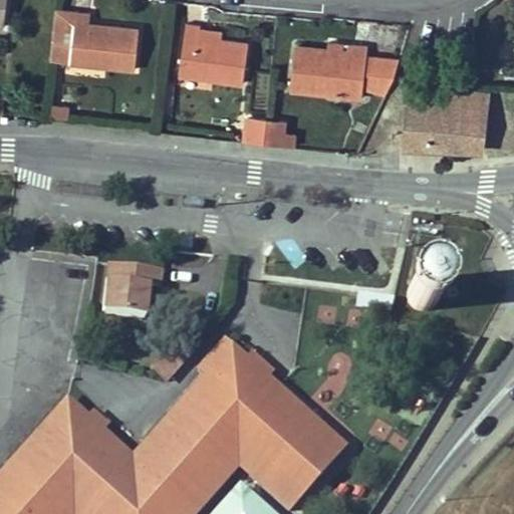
[(51,59),(70,61),(136,68),(140,28),(89,23),(90,12),(75,10),(56,8),(51,59)]
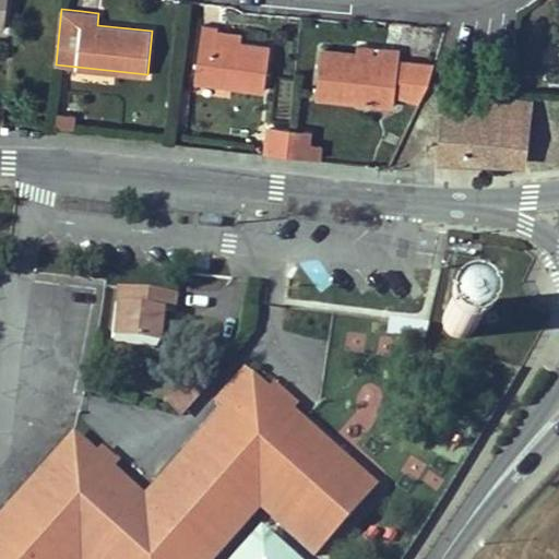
[(194,81),(264,90),(271,47),(240,43),(216,39),(217,32),(218,27),(202,25),(194,81)]
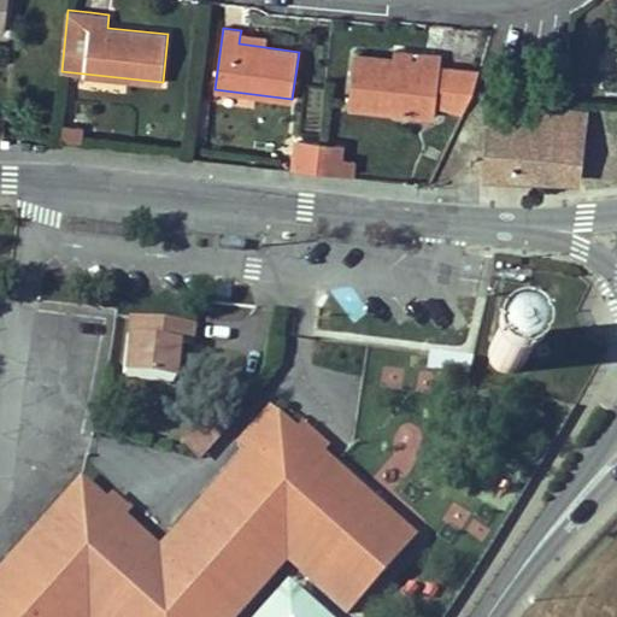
[(240,35),(239,43),(265,47),(266,39),(240,35)]
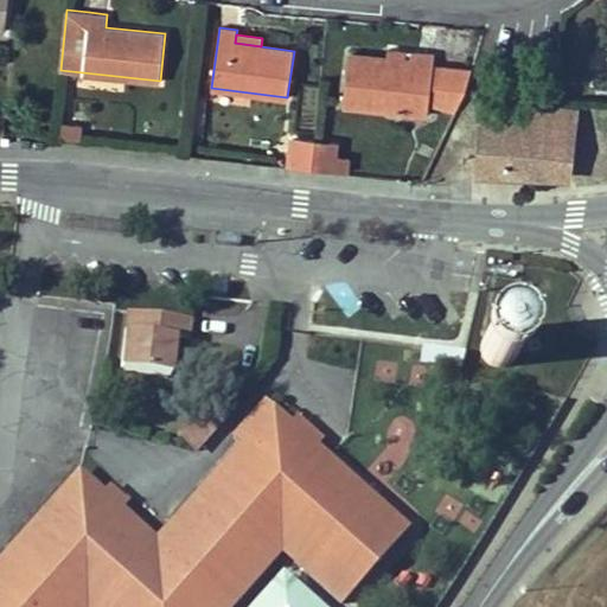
[(388,46),(387,57),(416,59),(417,50),(388,46)]
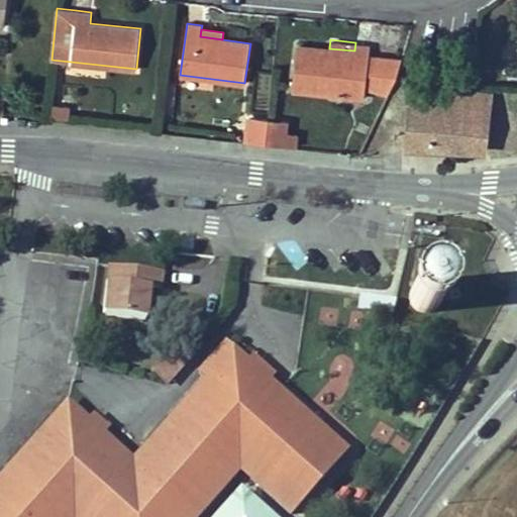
[(355,42),(354,50),(329,48),(296,44),(291,89),(365,96),(367,83),(369,52),(370,43),(355,42)]
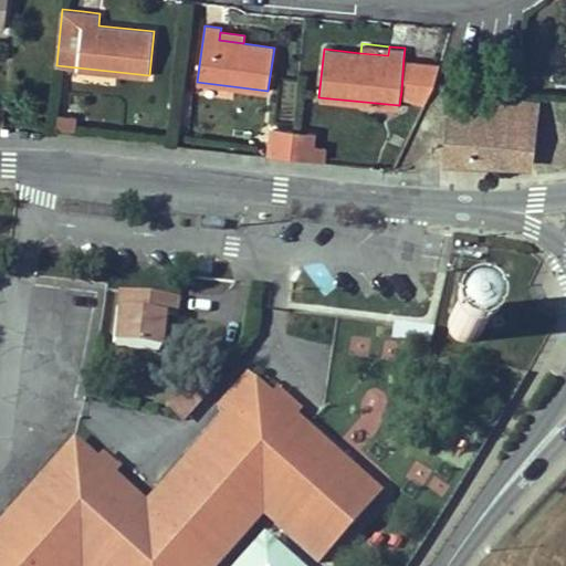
[(401,91),(411,92),(416,58),(404,56),(401,91)]
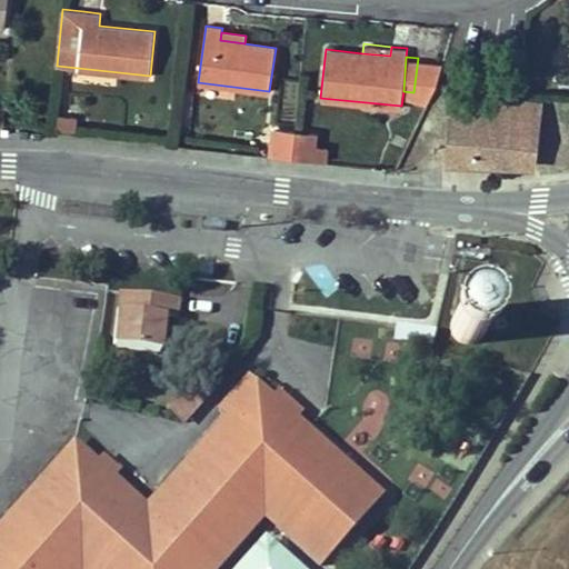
[(418,58),(413,92),(432,96),(437,86),(449,60),(418,58)]
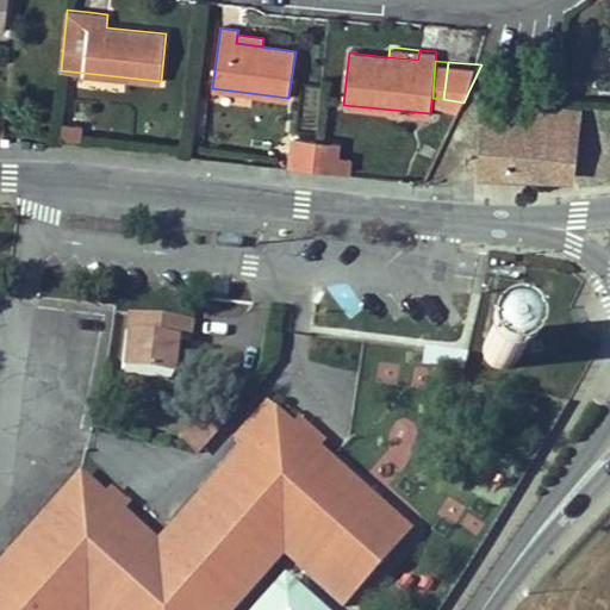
[(483,176),(579,185),(585,117),(489,109),(483,176)]
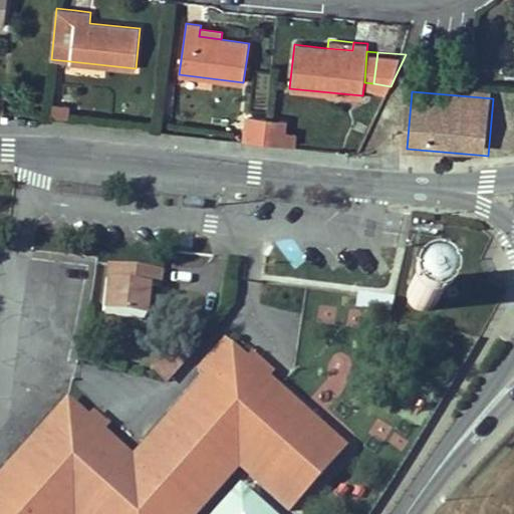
[(68,106),(52,105),(51,115),(67,117),(68,106)]
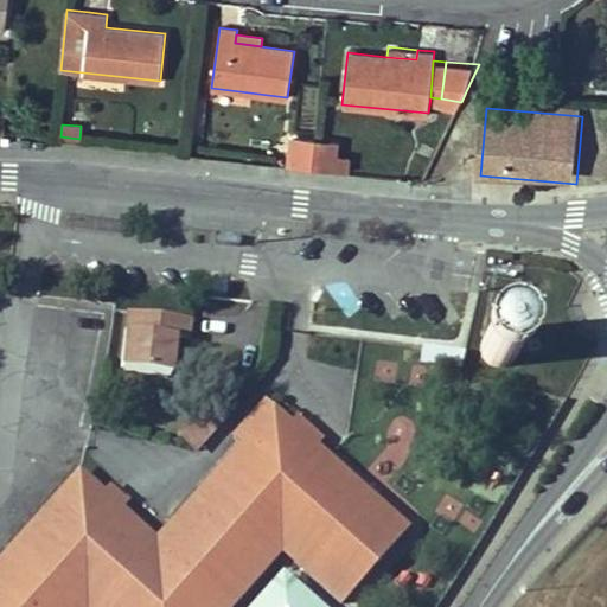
[(312,171),(314,140),(293,139),(291,168),(312,171)]
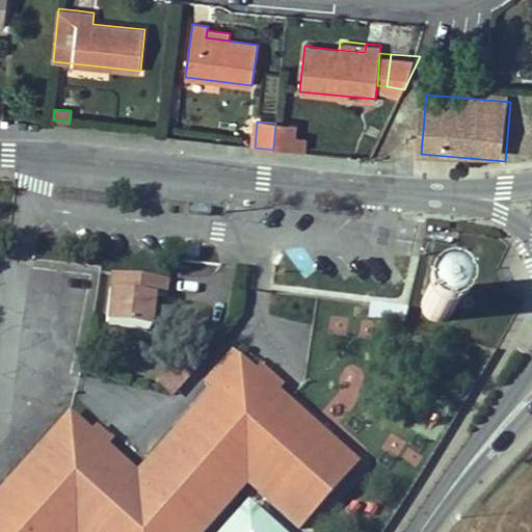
[(295,125),(275,123),(273,150),(303,154),(306,138),(294,137),(295,125)]
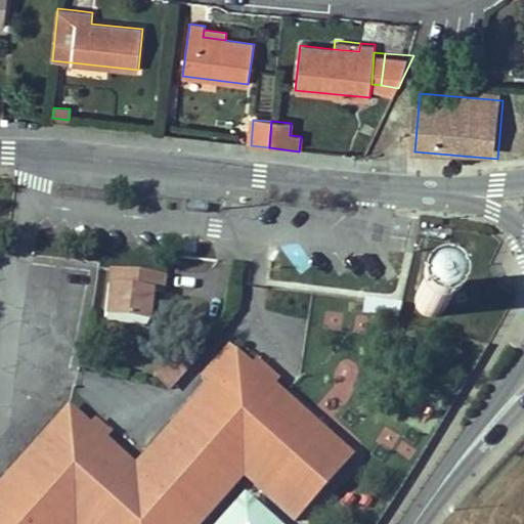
[(164,296),(166,278),(111,271),(104,321),(146,326),(150,295),(164,296)]
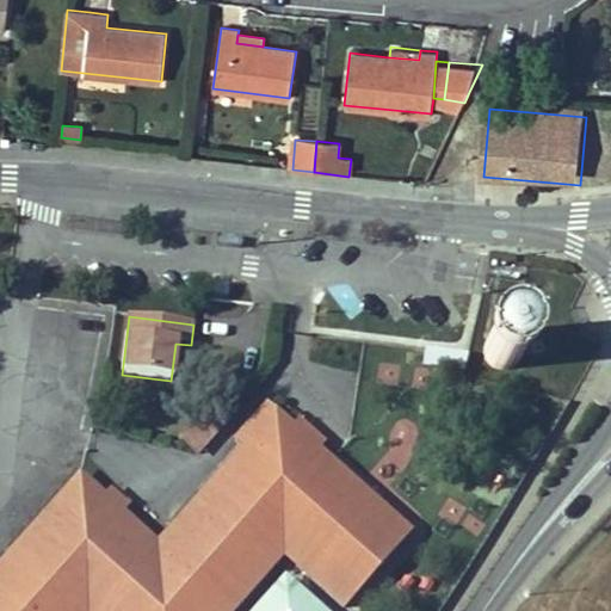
[(499,331),(493,333),(489,335),(486,339),(483,345),(482,352),(483,358),(487,364),(492,368),(498,370),(505,371),(511,370),(516,366),(520,360),(523,355),(523,347),(522,341),(517,337),(512,333),(506,331),(499,331)]
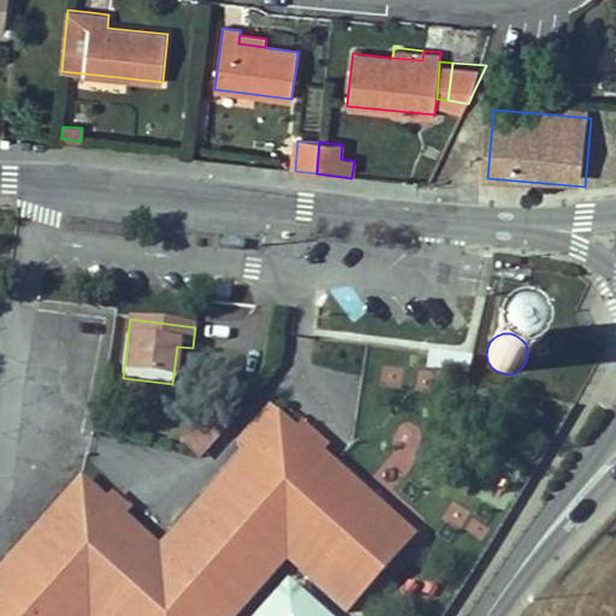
[(246,455),(278,420),(268,412),(237,446),(246,455)]
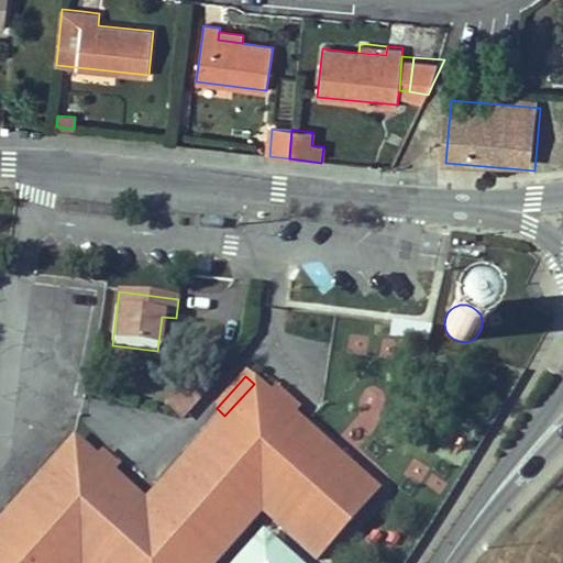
[(73,442),(0,522),(0,562),(214,562),(261,511),(287,536),(318,562),(379,495),(289,416),(269,398),(254,384),(224,416),(240,429),(216,455),(201,443),(144,507),(122,487),(114,494),(100,479),(107,473),(73,442)]
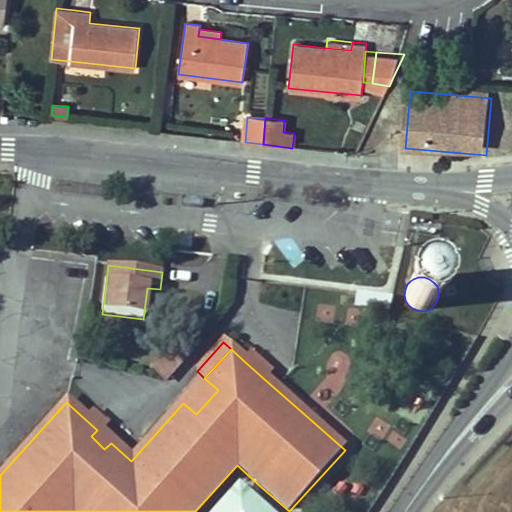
[(250,356),(245,362),(263,378),(267,372),(250,356)]
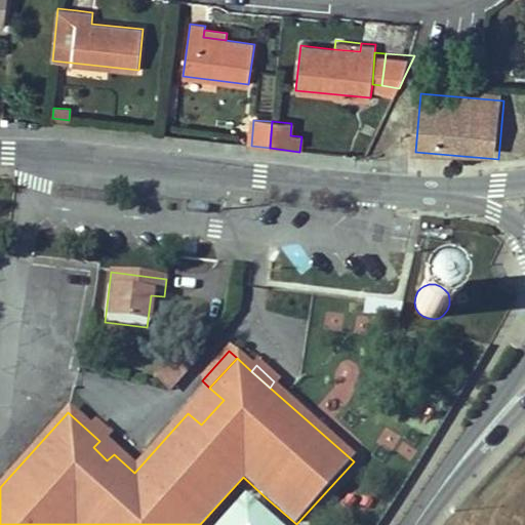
[(224,400),(209,388),(188,413),(201,425),(224,400)]
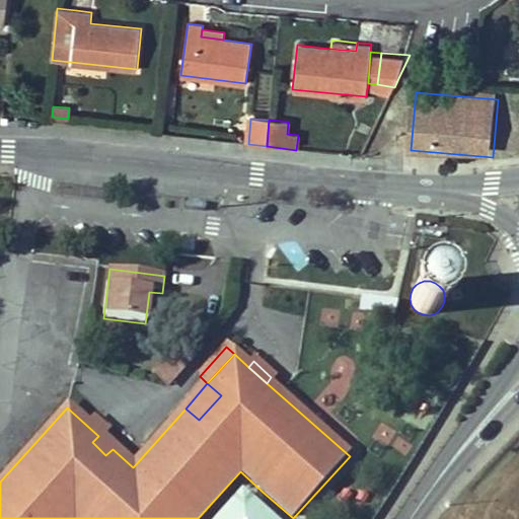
[(105,455),(113,449),(116,442),(103,430),(98,436),(92,442),(105,455)]
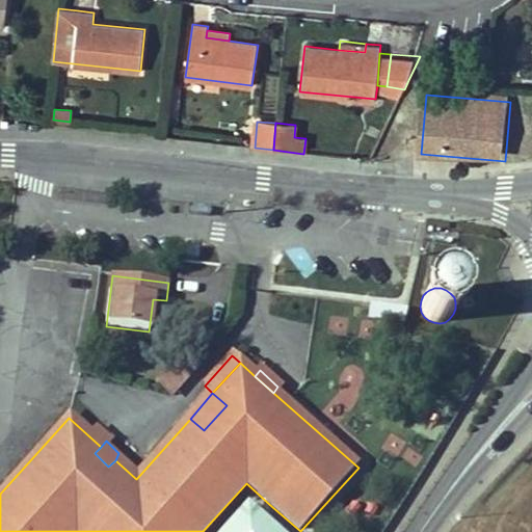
[(268,531),(247,512),(228,531),(268,531)]
